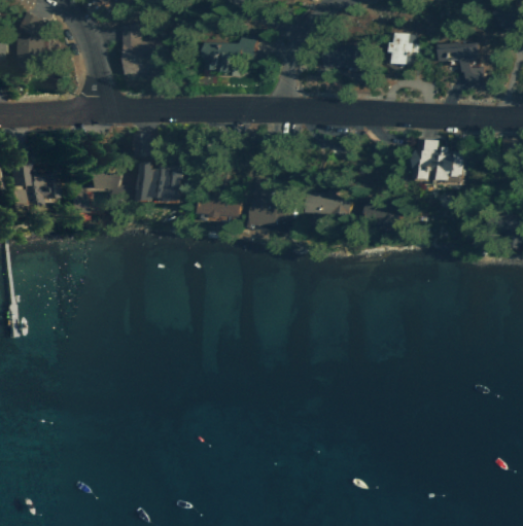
[(105,0),(114,9),(124,0),(105,0)]
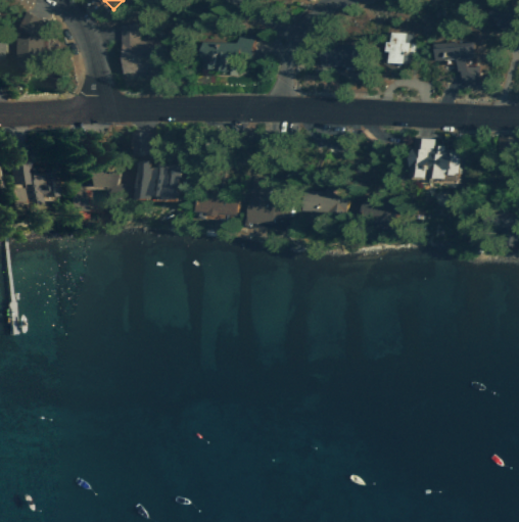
[(499,19),(501,33),(514,30),(513,24),(518,21),(518,0),(487,7),(490,20),(499,19)]
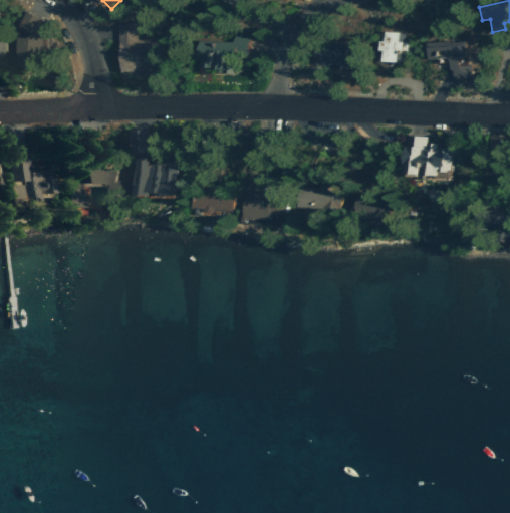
[(35,32),(40,18),(22,11),(17,25),(35,32)]
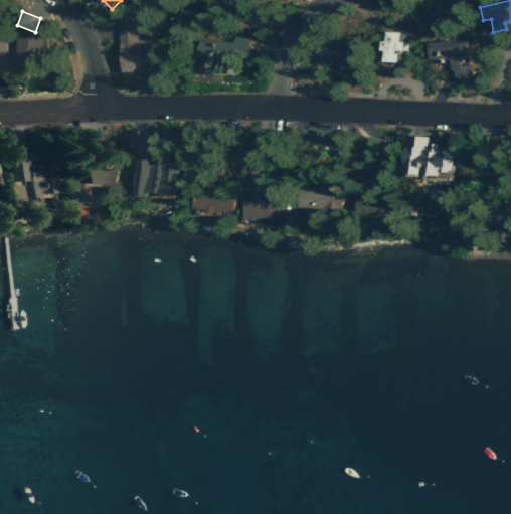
[(117,24),(123,75),(148,72),(147,67),(159,65),(155,38),(137,40),(134,22),(117,24)]
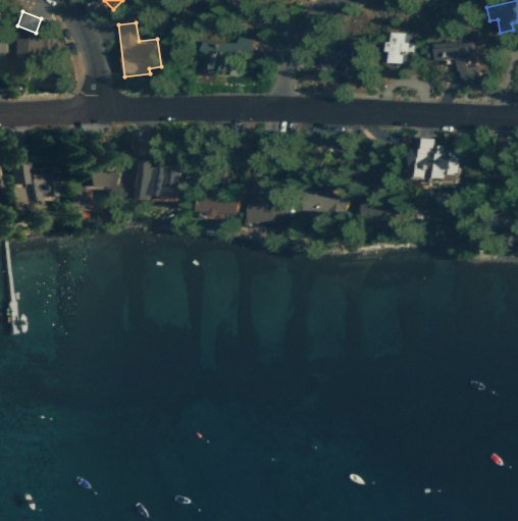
[(413,53),(413,43),(407,42),(407,33),(391,32),(390,63),(407,64),(407,53),(413,53)]
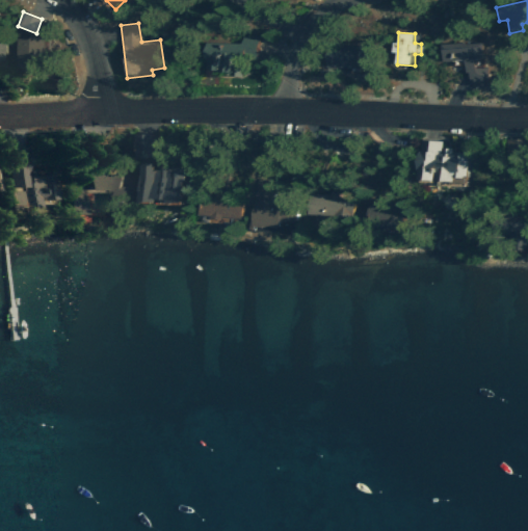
[(206,71),(245,72),(245,58),(257,58),(258,35),(238,35),(238,43),(207,42),(206,71)]
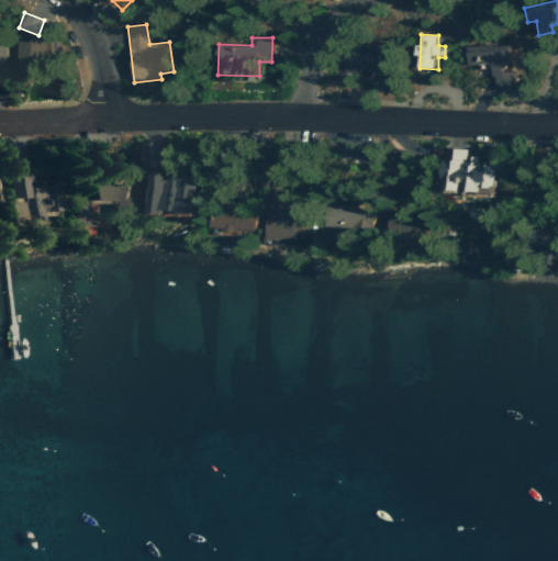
[(33,75),(49,74),(48,40),(19,41),(20,71),(33,70),(33,75)]
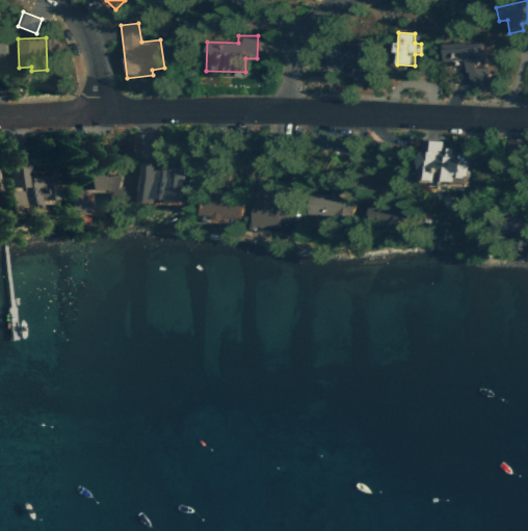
[(444,61),(467,60),(468,84),(485,83),(482,42),(443,45),(444,61)]
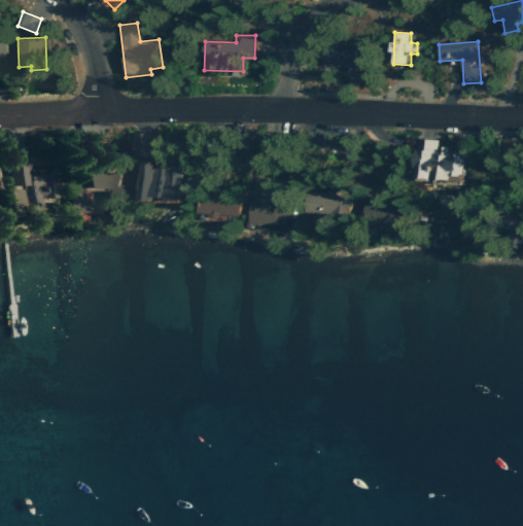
[(364,46),(328,44),(327,67),(363,69),(364,46)]
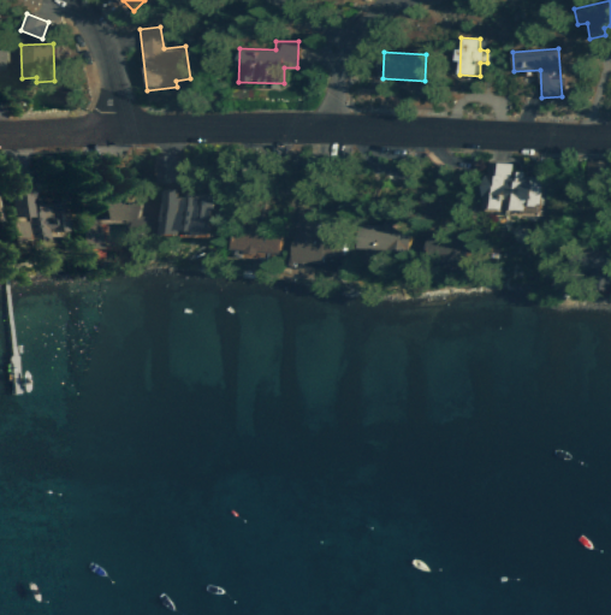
[(511,164),(491,163),(488,210),(541,211),(543,176),(522,176),(522,172),(511,171),(511,164)]
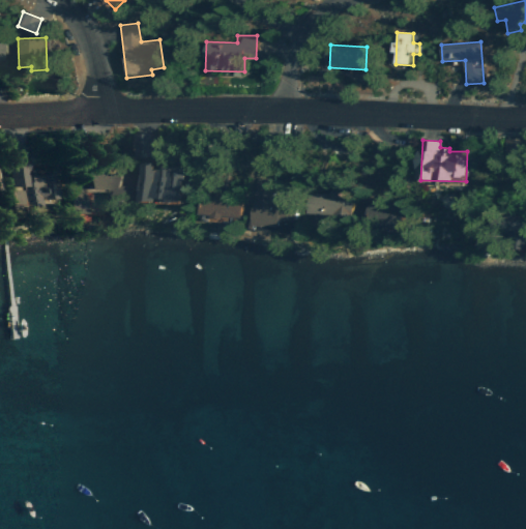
[(5,159),(5,208),(36,207),(36,199),(54,199),(53,173),(27,173),(26,153),(13,153),(13,159),(5,159)]
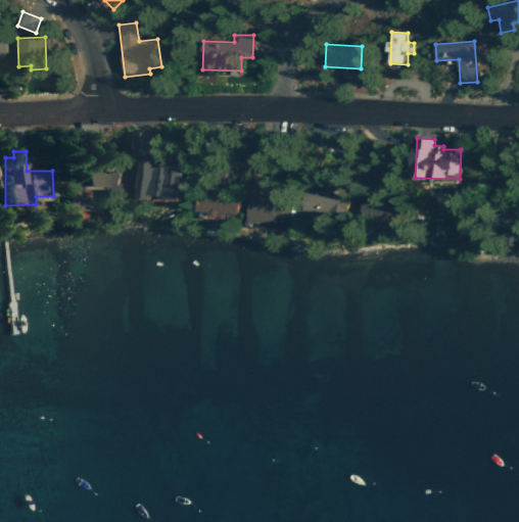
[(136,198),(166,196),(166,200),(179,199),(177,165),(147,167),(146,161),(134,161),(136,198)]
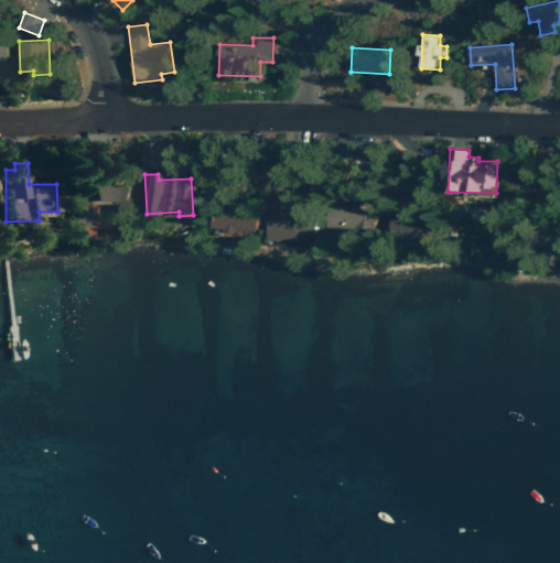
[(73,198),(74,228),(90,227),(89,206),(126,205),(125,184),(94,185),(95,198),(73,198)]
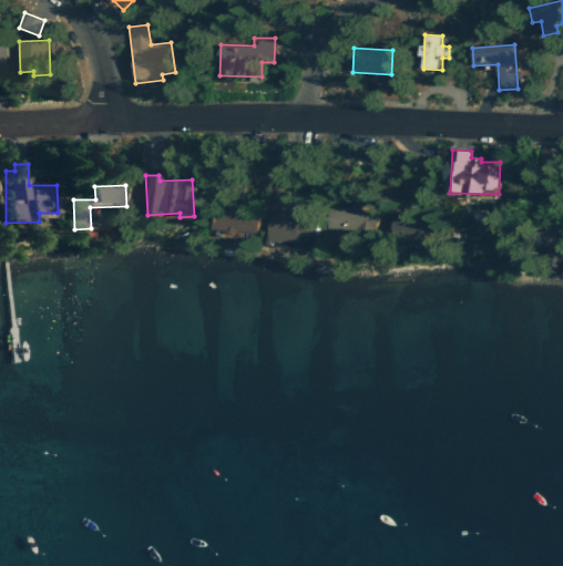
[(287,191),(268,189),(266,247),(313,249),(314,216),(286,215),(287,191)]
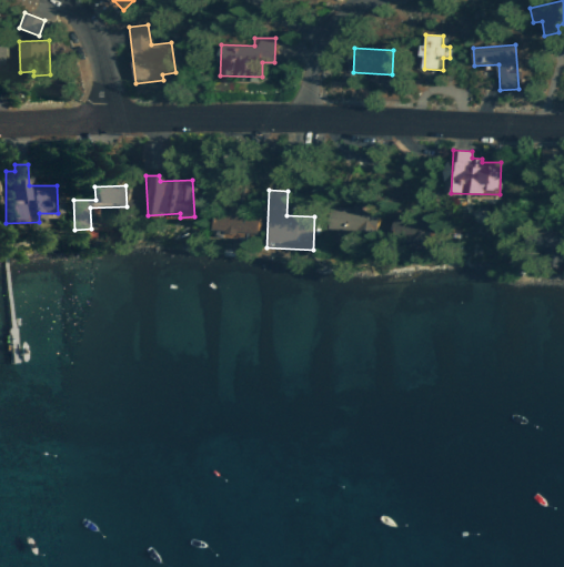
[(374,229),(373,214),(363,215),(363,203),(342,204),(343,230),(374,229)]
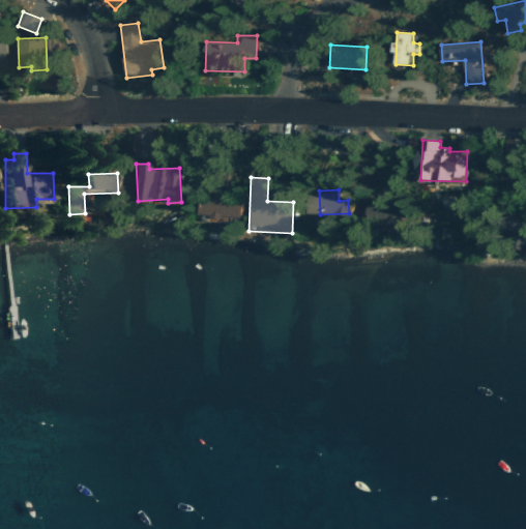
[(199,193),(196,214),(242,221),(245,199),(199,193)]
